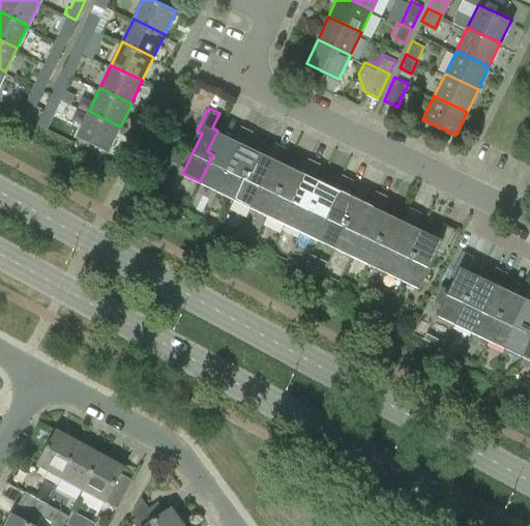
[(120,126),(89,111),(77,135),(109,150),(120,126)]
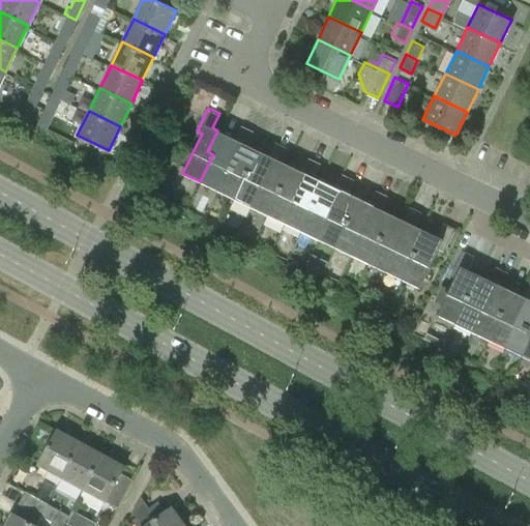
[(241,123),(234,139),(235,139),(231,146),(237,148),(216,190),(234,198),(247,171),(241,168),(252,147),(246,144),(254,129),(241,123)]
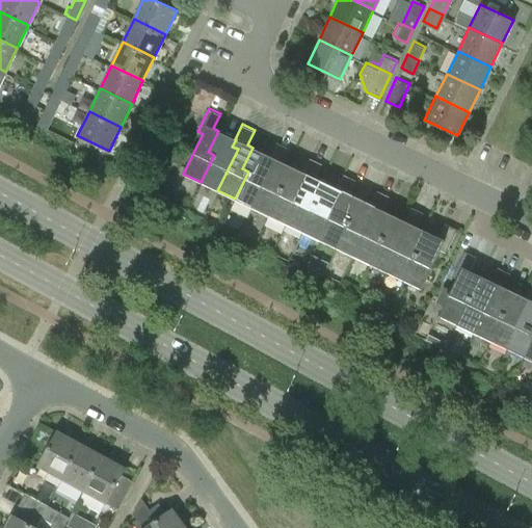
[(218,131),(208,152),(214,155),(201,182),(217,190),(238,149),(232,147),(236,139),(235,139),(218,131)]
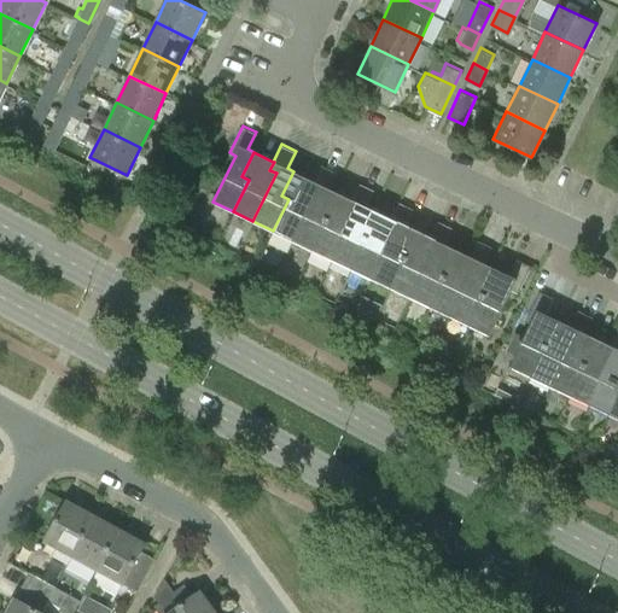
[(321,163),(313,180),(313,181),(309,188),(316,192),(292,240),(312,250),(327,217),(321,214),(333,190),(327,187),(334,170),(321,163)]
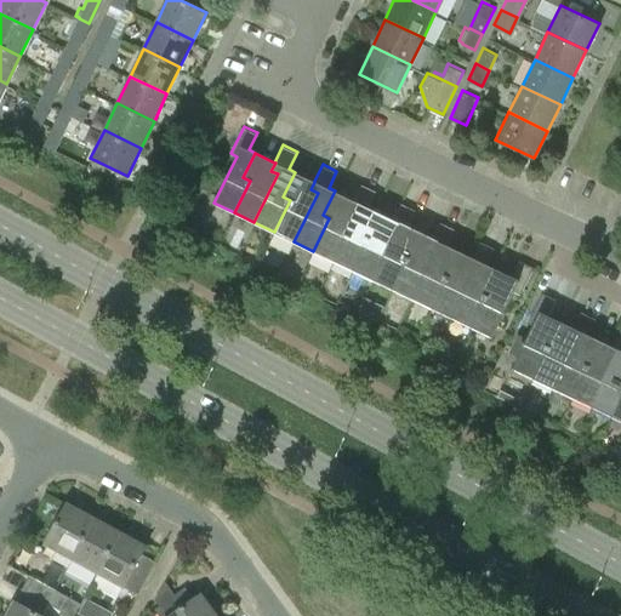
[(295,172),(283,197),(290,200),(274,232),(294,241),(318,193),(311,189),(314,182),(314,181),(295,172)]
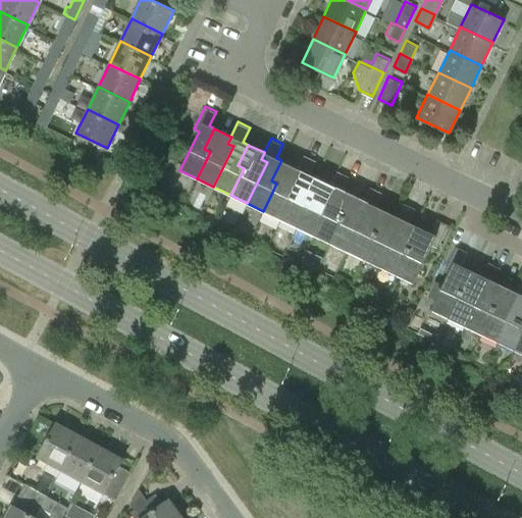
[(304,154),(298,168),(295,175),(300,177),(279,219),(297,227),(310,200),(304,197),(314,176),(309,174),(316,159),(304,154)]
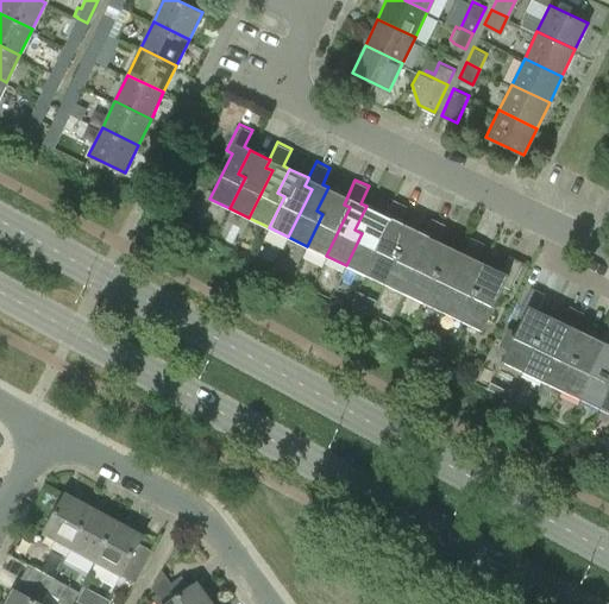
[(328,187),(316,211),(322,214),(307,246),(326,256),(350,207),(344,205),(347,196),(328,187)]
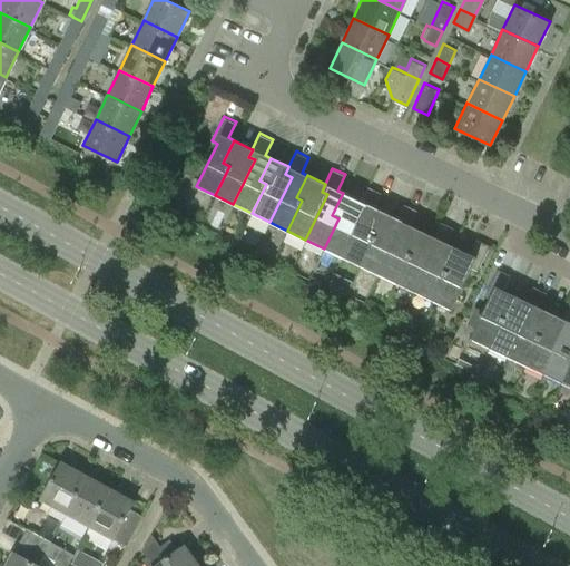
[(369,185),(361,202),(357,210),(363,212),(342,256),(360,265),(374,236),(369,233),(380,211),(374,207),(382,192),(369,185)]
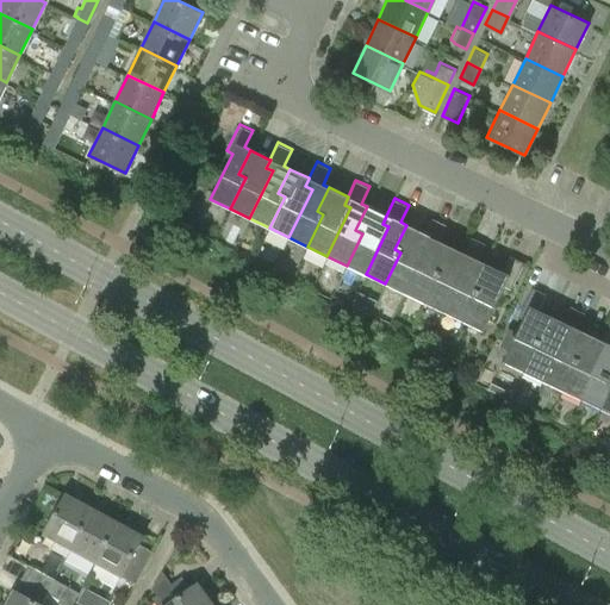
[(367,206),(355,230),(362,234),(347,266),(366,274),(388,226),(383,224),(386,216),(367,206)]
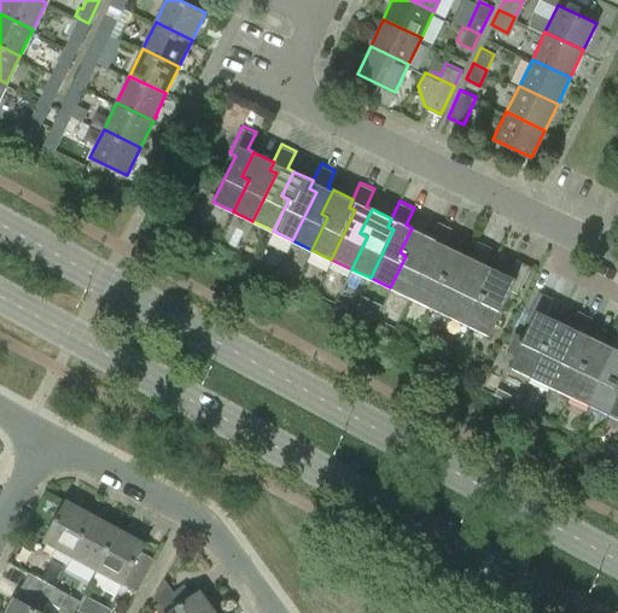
[(430,237),(431,238),(427,245),(433,249),(410,297),(430,307),(444,274),(438,272),(450,246),(444,244),(453,227),(438,220),(430,237)]
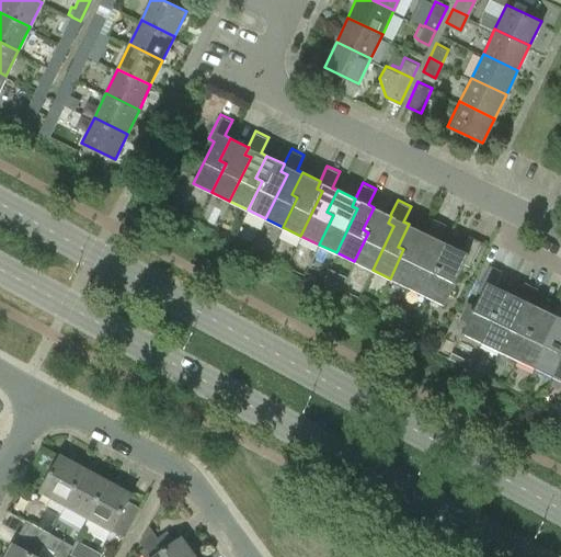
[(374,207),(363,229),(368,232),(354,261),(373,270),(393,226),(388,223),(391,216),(390,215),(374,207)]
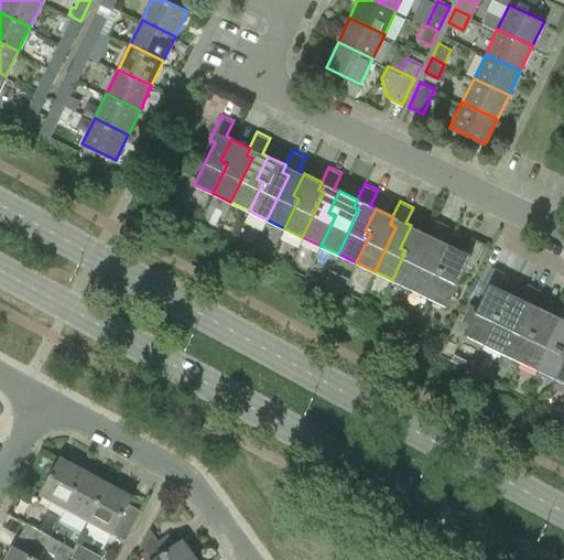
[(435,218),(429,234),(425,241),(431,245),(410,289),(427,297),(442,268),(436,265),(446,243),(441,240),(448,224),(435,218)]
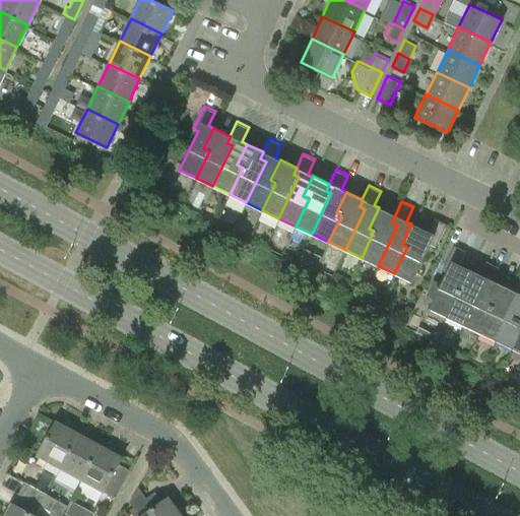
[(379,207),(369,229),(374,231),(362,258),(378,266),(397,226),(392,222),(395,215),(379,207)]
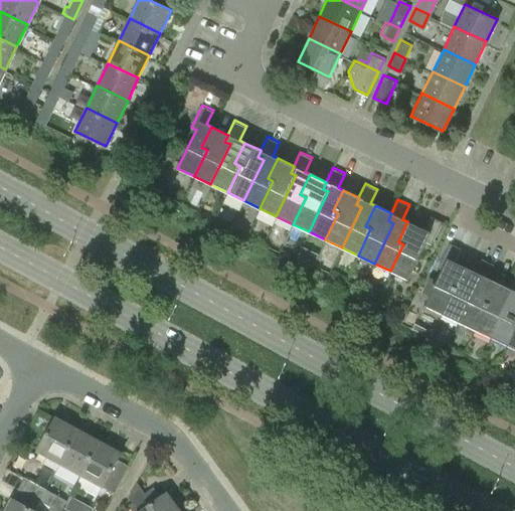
[(431,214),(423,229),(407,221),(398,241),(403,244),(390,271),(407,280),(426,240),(432,243),(443,220),(431,214)]
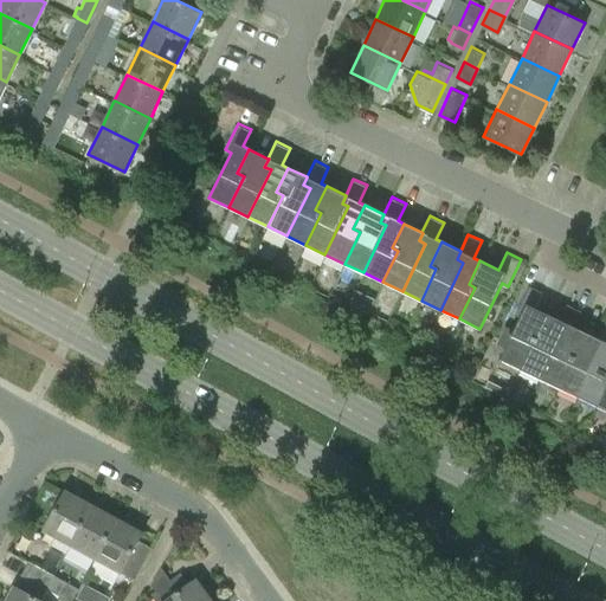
[(515,311),(522,314),(500,360),(520,369),(535,337),(528,335),(540,311),(534,308),(542,291),(528,285),(515,311)]
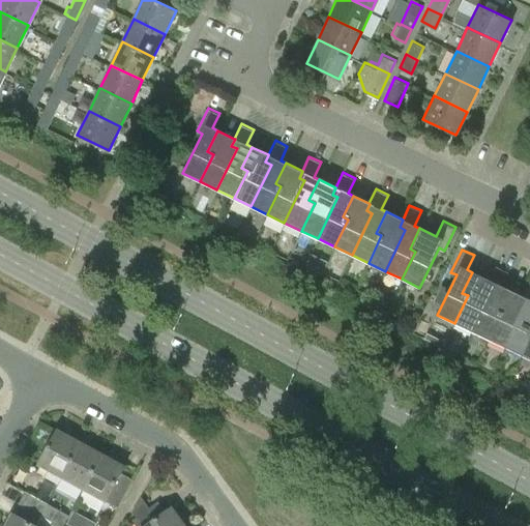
[(496,265),(489,280),(489,281),(486,287),(492,289),(471,331),(489,340),(501,312),(495,310),(505,288),(500,286),(507,270),(496,265)]
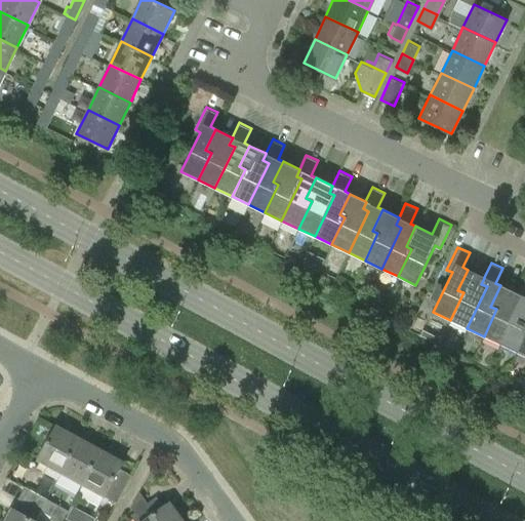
[(468,270),(457,290),(463,292),(450,320),(467,328),(487,286),(481,284),(484,278),(484,277),(468,270)]
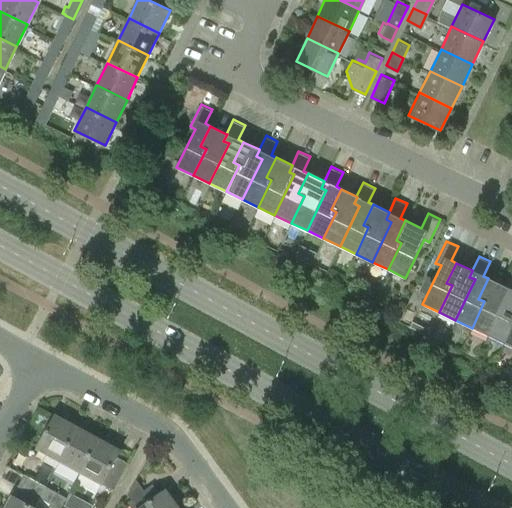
[(511,271),(511,272),(505,286),(502,293),(507,295),(488,335),(504,343),(511,327),(511,314),(511,313),(511,271)]
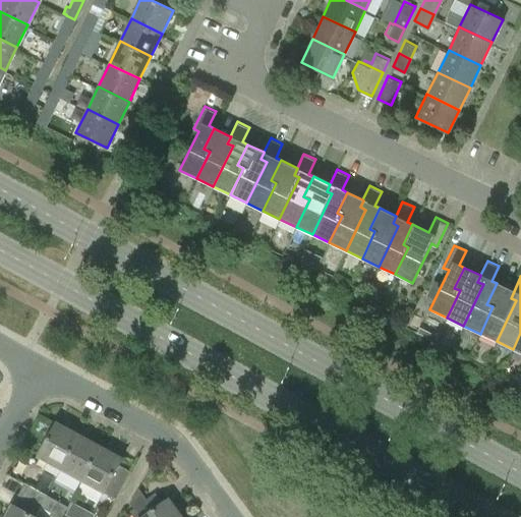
[(436,297),(441,285),(432,282),(427,293),(436,297)]
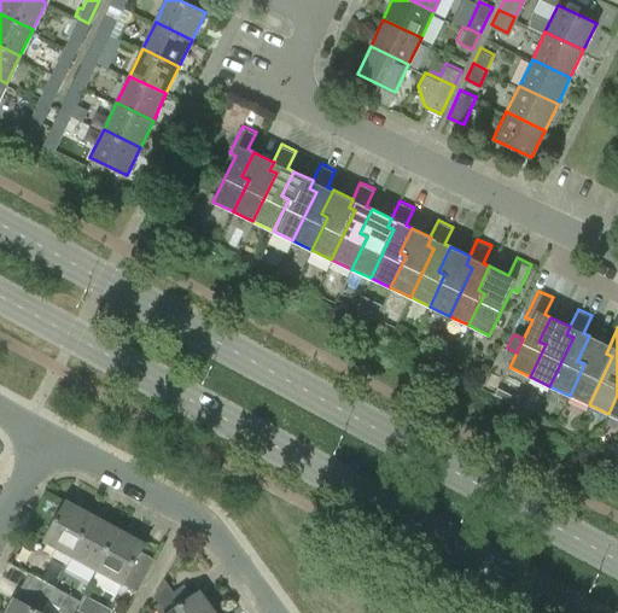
[(589,336),(577,361),(584,363),(570,396),(589,404),(612,356),(606,354),(610,345),(589,336)]
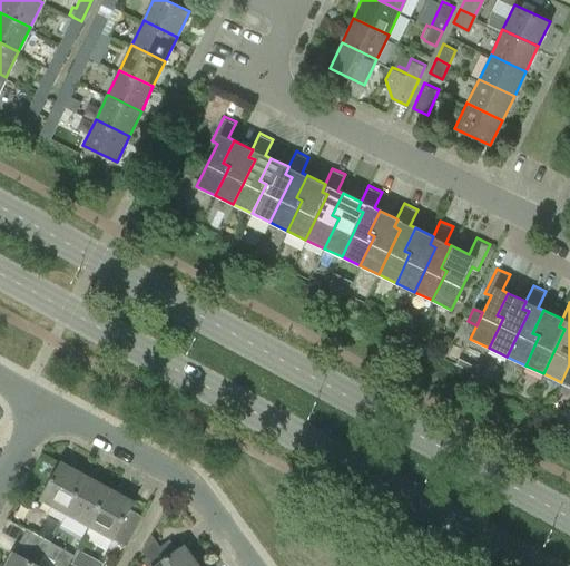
[(66,513),(86,475),(61,461),(41,499),(51,505),(48,511),(62,519),(66,513)]
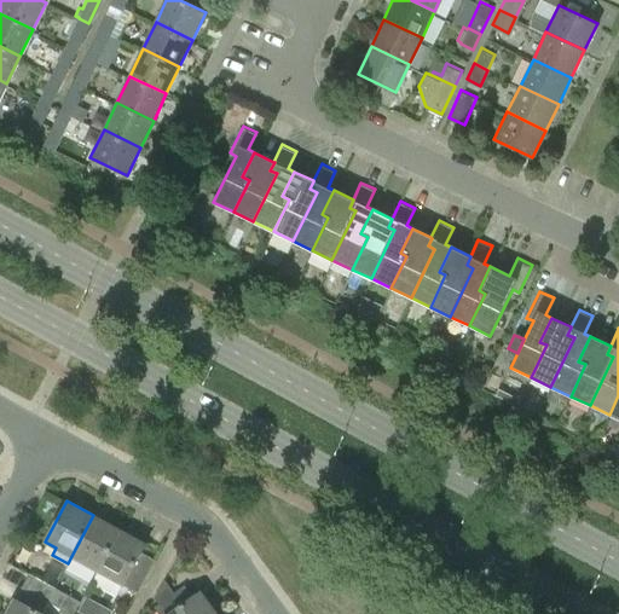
[(98,569),(120,528),(93,515),(71,556),(98,569)]
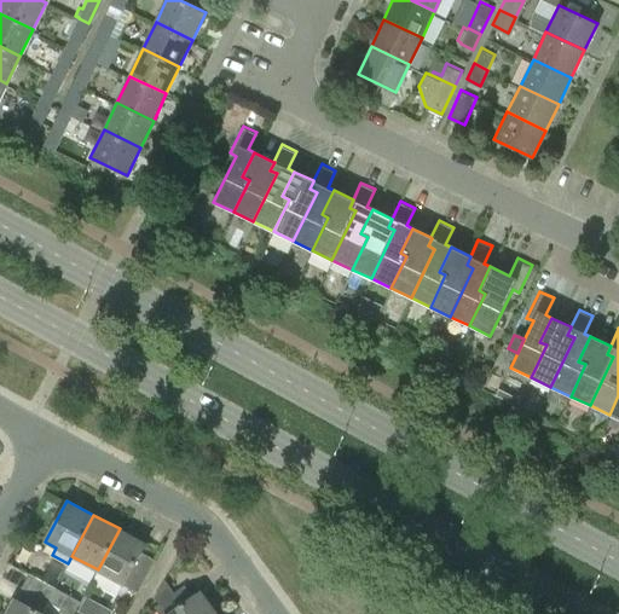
[(138,591),(138,590),(155,557),(142,550),(145,543),(120,528),(98,569),(123,584),(138,591)]
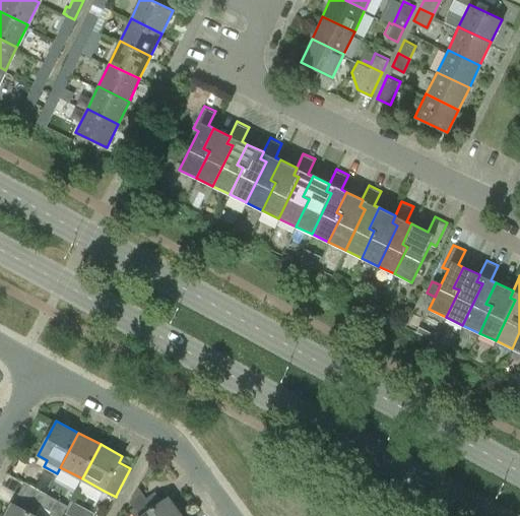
[(40,505),(47,493),(25,480),(18,493),(40,505)]
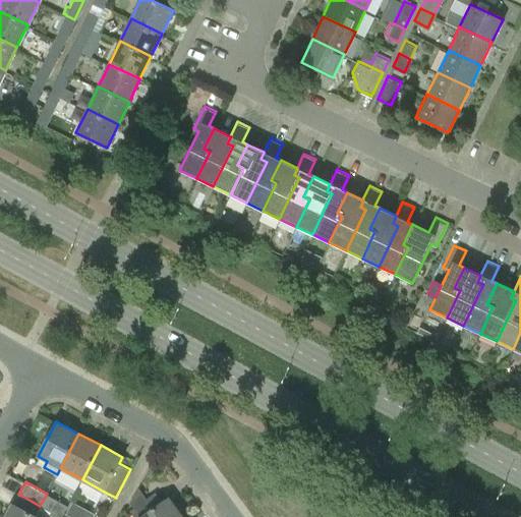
[(130,510),(135,516),(183,516),(169,498),(164,502),(156,492),(147,499),(138,487),(131,502),(134,507),(130,510)]
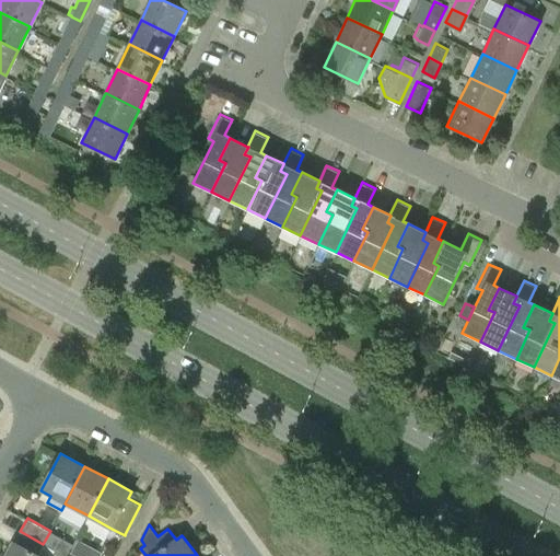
[(43,544),(20,531),(14,543),(12,542),(3,555),(50,555),(55,549),(44,544),(43,544)]
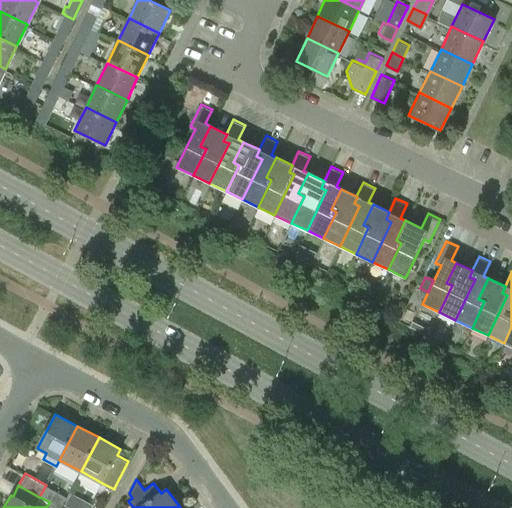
[(50,502),(60,507),(67,496),(46,485),(39,497),(40,497),(50,502)]
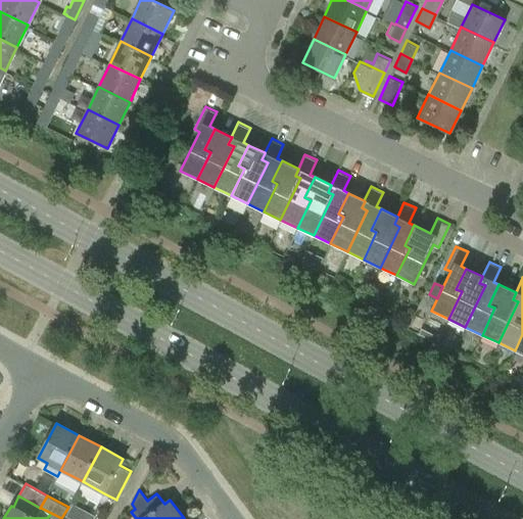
[(78,518),(92,518),(96,512),(73,500),(66,513),(78,518)]
